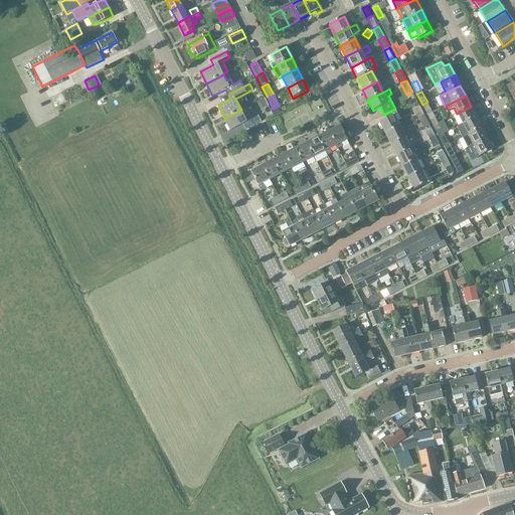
[(422,105),(427,116),(433,113),(427,102),(422,105)]
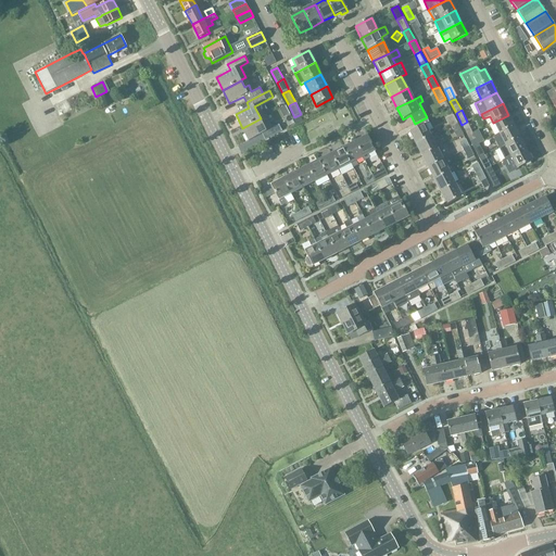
[(447,118),(452,127),(457,124),(454,115),(447,118)]
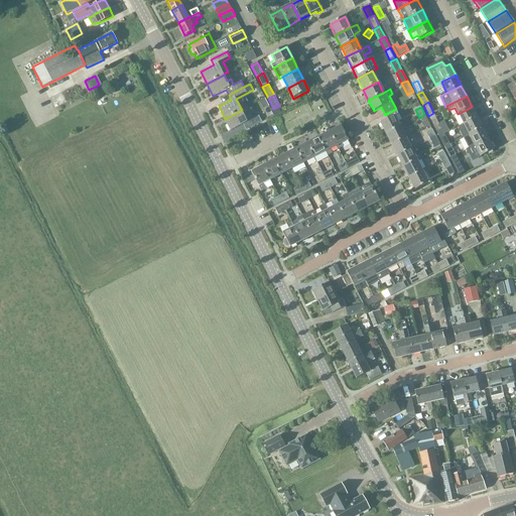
[(458,114),(464,125),(478,118),(472,107),(458,114)]
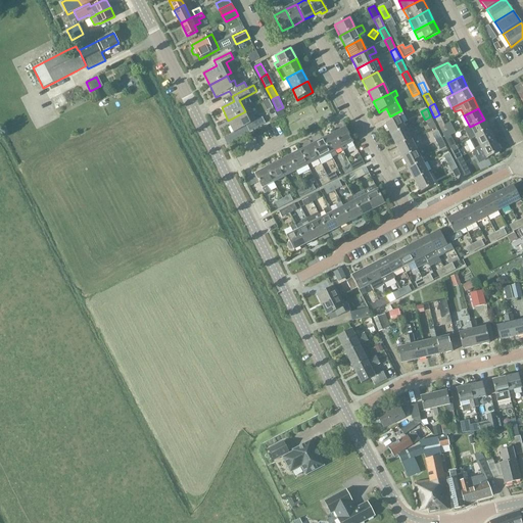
[(250,109),(245,111),(228,121),(234,133),(247,126),(249,132),(266,124),(263,117),(256,121),(250,109)]
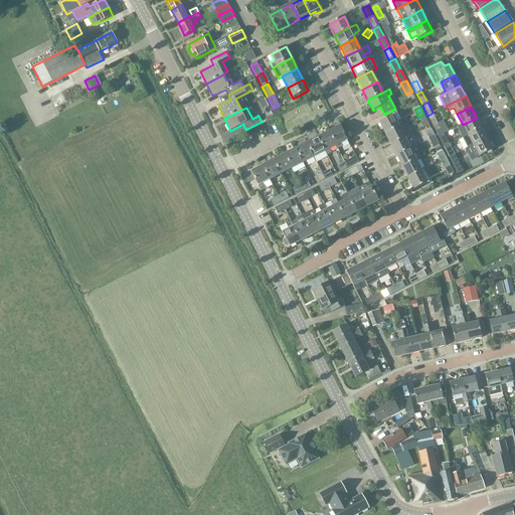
[(379,123),(385,134),(399,127),(404,124),(402,120),(396,122),(393,117),(398,114),(395,109),(384,115),(386,120),(379,123)]
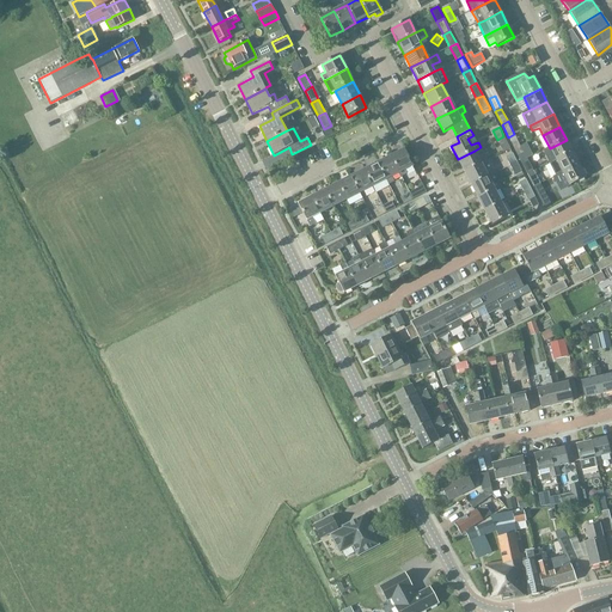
[(514,134),(508,138),(515,150),(521,147),(514,134)]
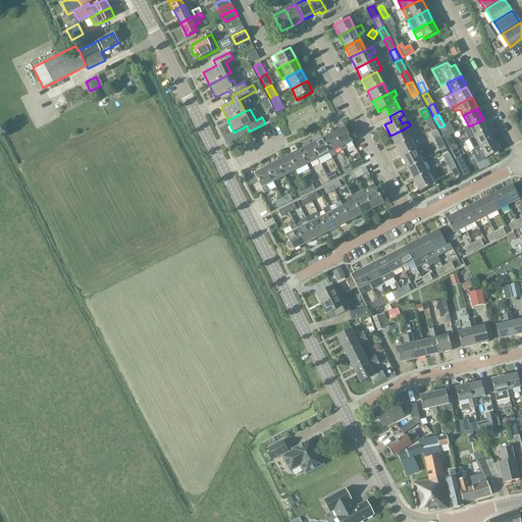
[(424,119),(428,126),(433,123),(429,116),(424,119)]
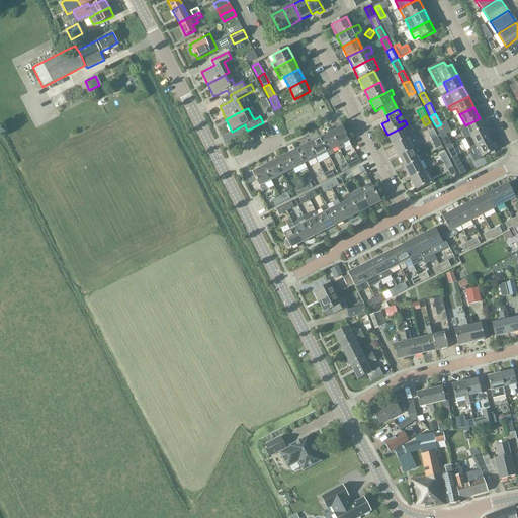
[(480,118),(465,125),(460,127),(466,139),(485,128),(480,118)]
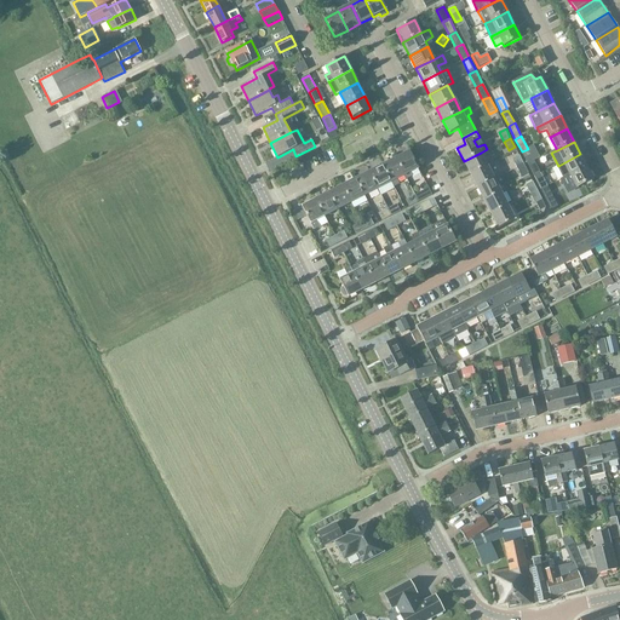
[(464,161),(471,174),(487,166),(487,167),(494,164),(488,150),(487,150),(487,149),(481,153),(464,161)]
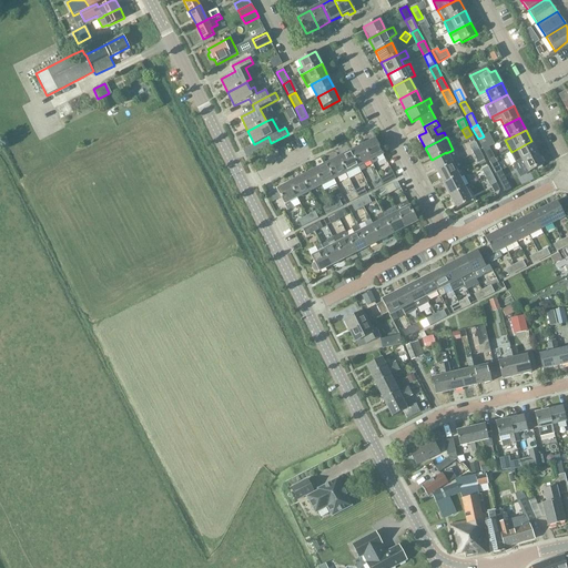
[(363,145),(371,161),(373,164),(377,161),(376,159),(384,154),(376,140),(363,145)]
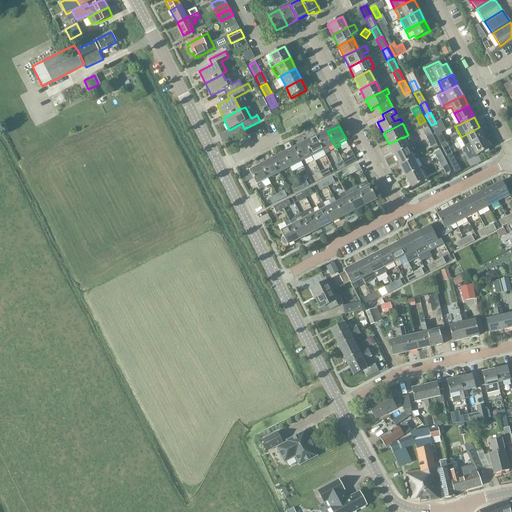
[(479,127),(461,137),(466,147),(467,146),(470,145),(485,138),(479,127)]
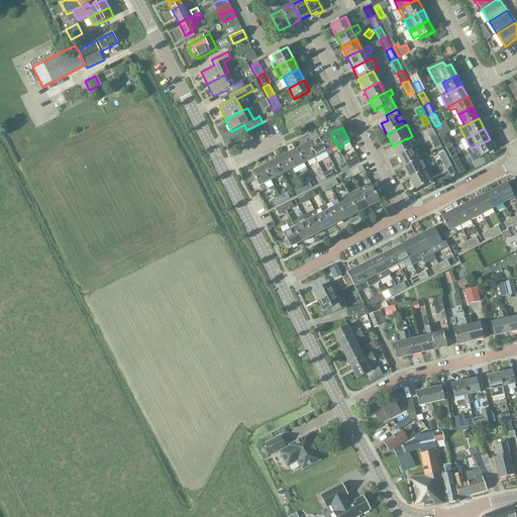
[(428,133),(431,140),(437,137),(434,130),(428,133)]
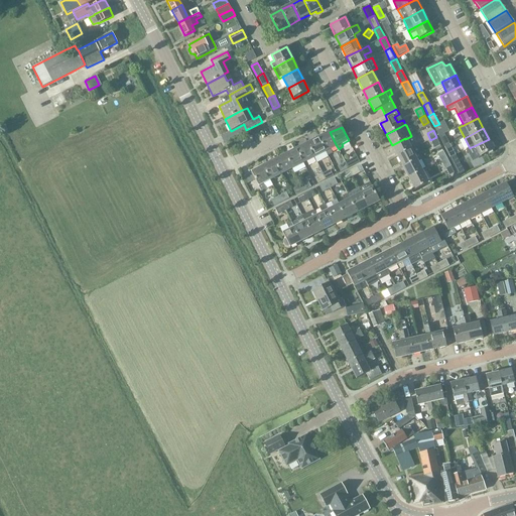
[(337,146),(330,132),(318,138),(326,152),(328,155),(333,153),(331,149),(337,146)]
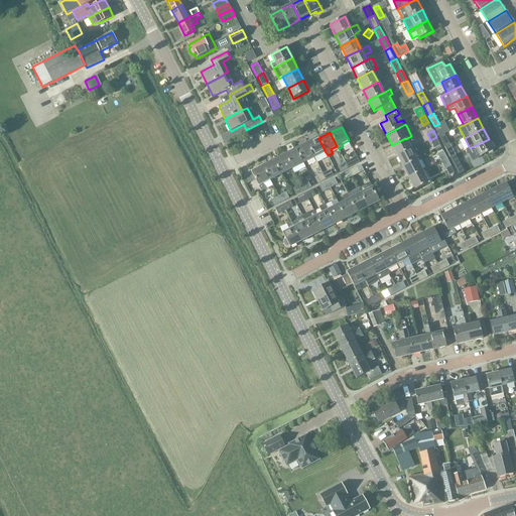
[(444,133),(439,135),(445,148),(450,145),(444,133)]
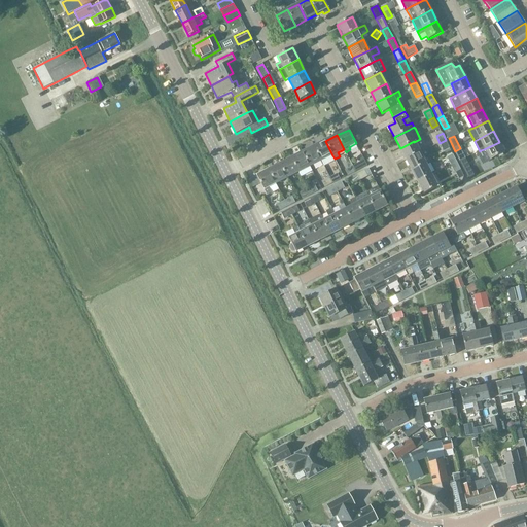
[(446,140),(440,143),(444,150),(450,147),(446,140)]
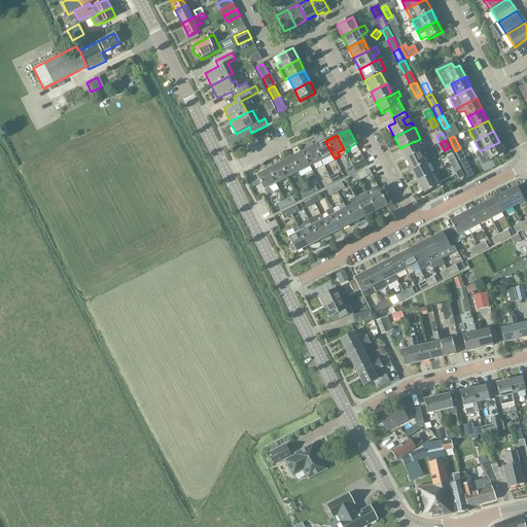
[(325,141),(314,147),(321,161),(332,155),(325,141)]
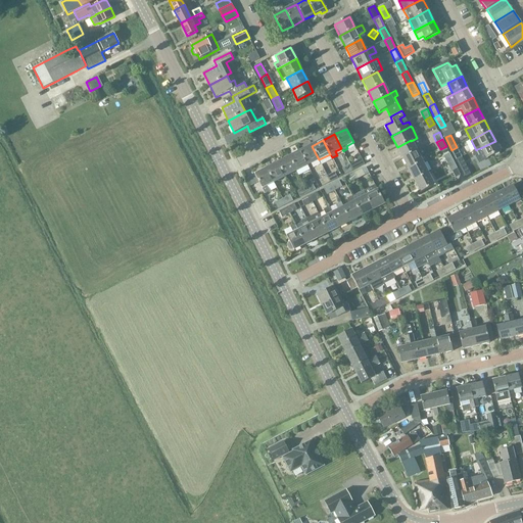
[(397,147),(402,158),(417,151),(411,141),(411,140),(397,147)]
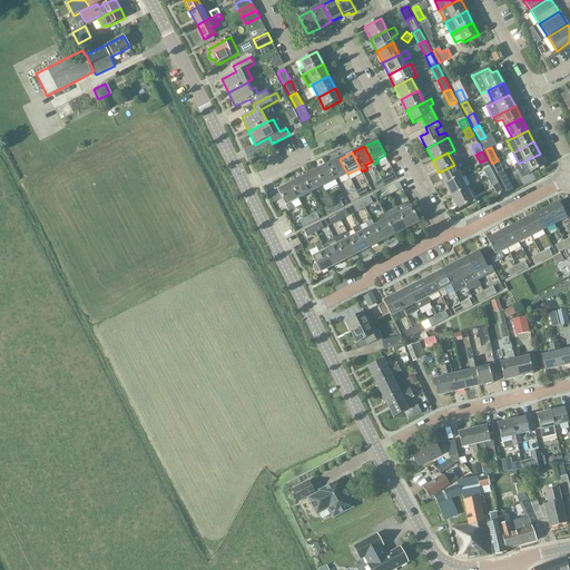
[(527,166),(530,174),(546,166),(540,154),(523,161),(520,163),(522,168),(527,166)]
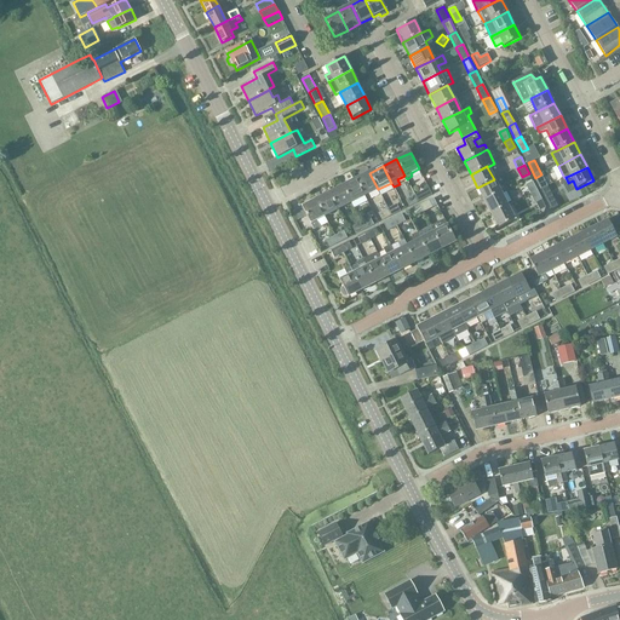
[(369,173),(356,179),(365,196),(378,189),(369,173)]
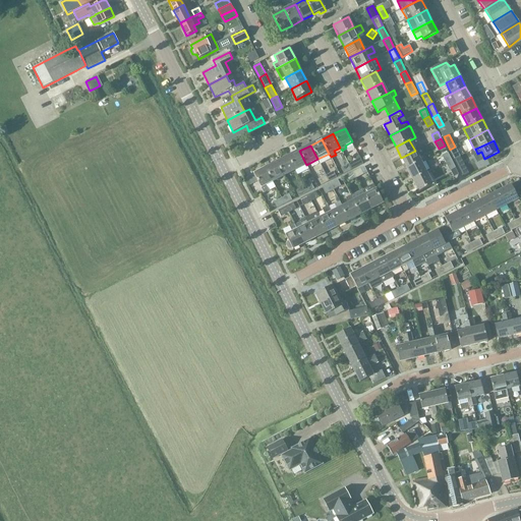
[(295,171),(306,165),(299,151),(288,157),(295,171)]
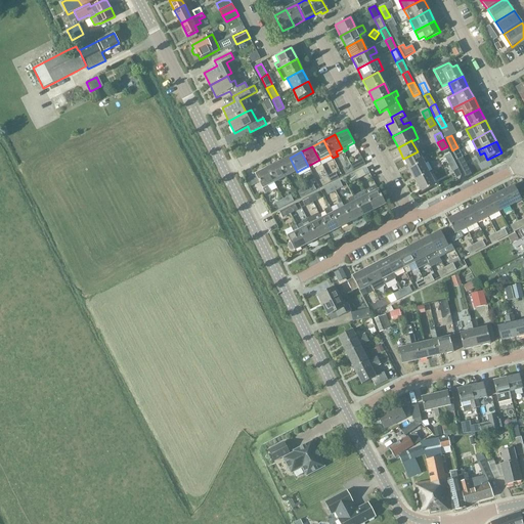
[(418,151),(403,159),(409,171),(424,163),(428,161),(426,157),(421,159),(418,151)]
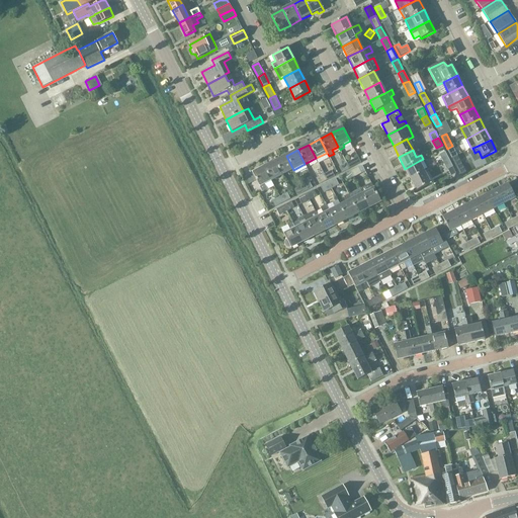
[(445,152),(439,155),(443,163),(449,160),(445,152)]
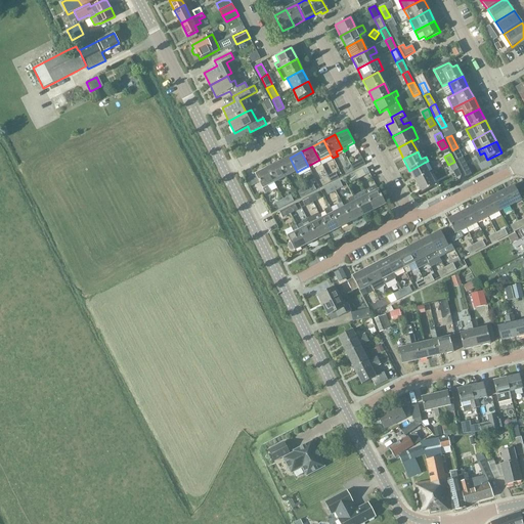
[(351,165),(353,171),(365,165),(361,157),(359,158),(357,159),(358,162),(351,165)]
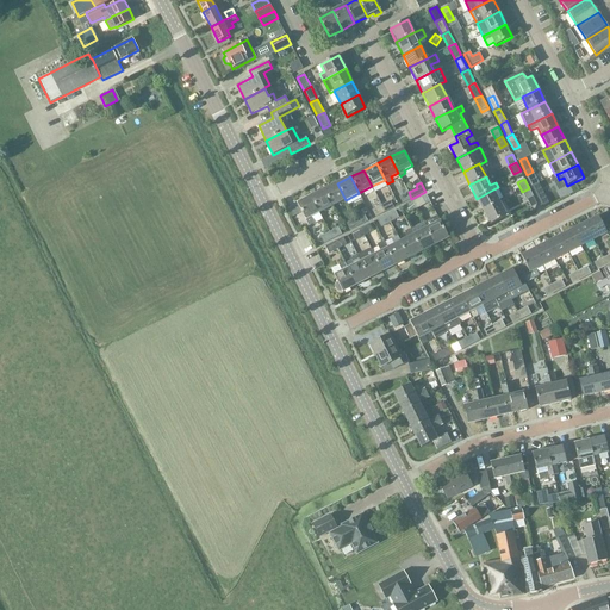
[(332,207),(340,203),(346,200),(337,184),(324,191),(332,207)]
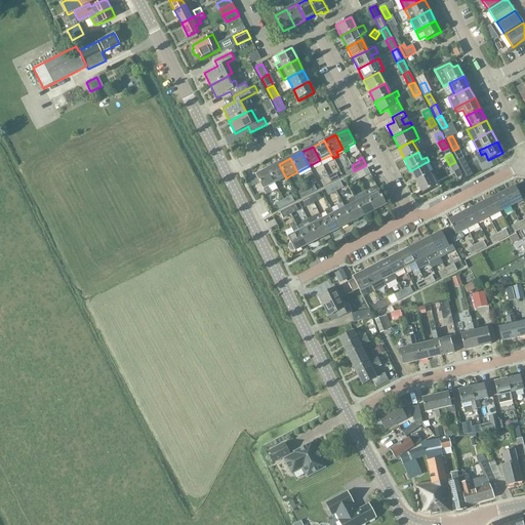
[(458,161),(461,166),(463,172),(469,169),(463,158),(458,161)]
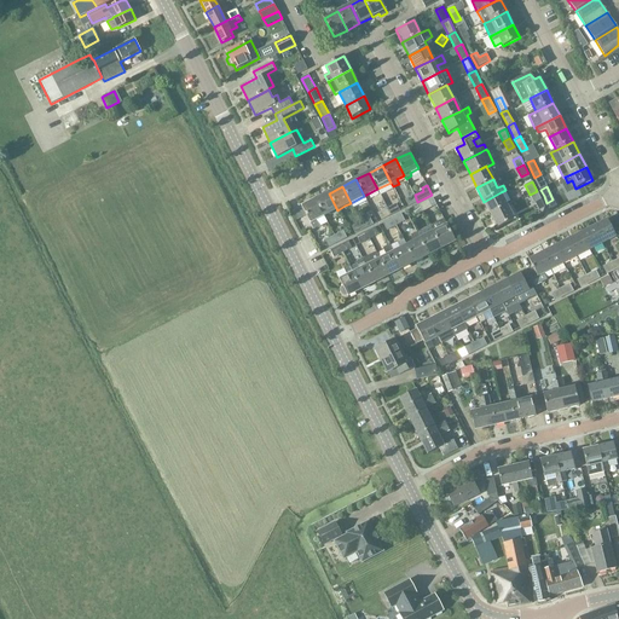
[(537,191),(530,195),(534,203),(536,202),(539,210),(545,207),(537,191)]
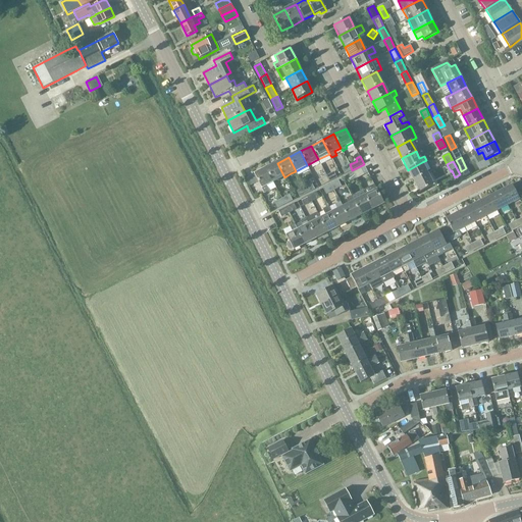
[(422,162),(408,170),(414,181),(427,174),(422,162)]
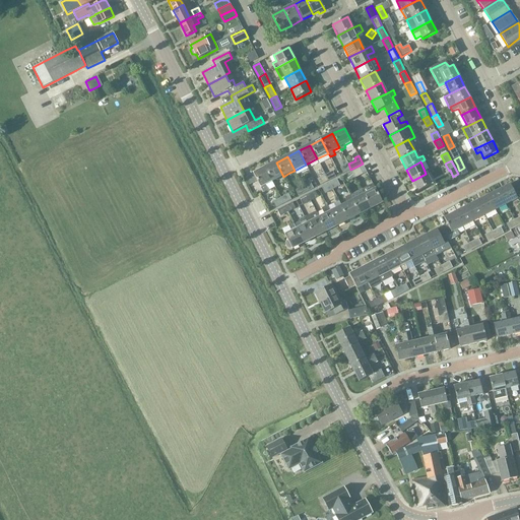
[(265,168),(272,182),(283,177),(276,163),(265,168)]
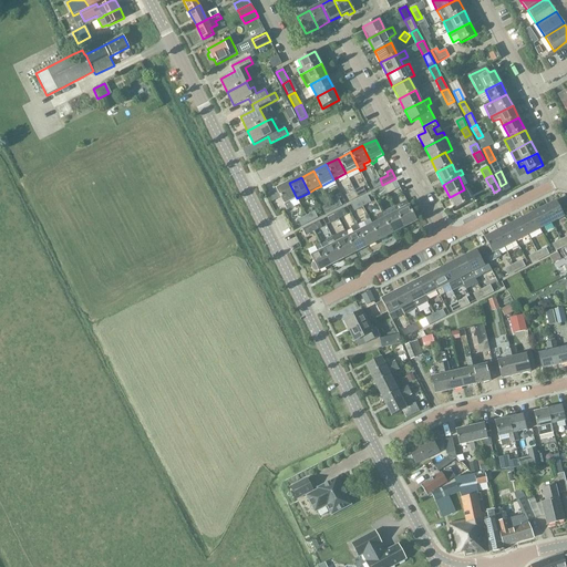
[(382,185),(380,178),(371,183),(374,189),(382,185)]
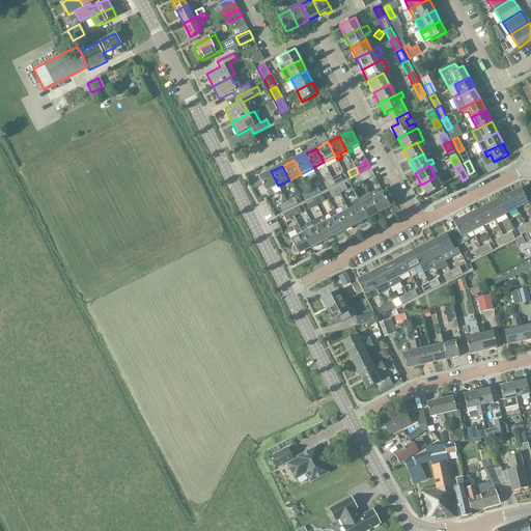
[(363,182),(374,175),(371,170),(360,176),(363,182)]
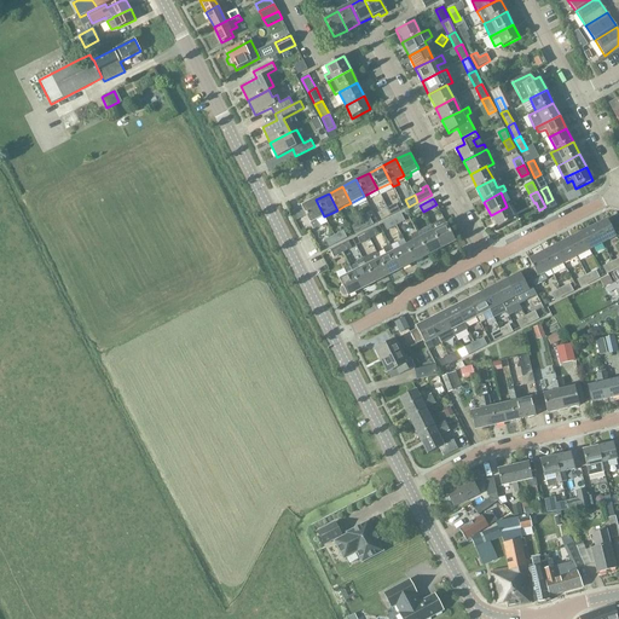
[(316,200),(301,207),(313,230),(318,227),(316,221),(324,217),(316,200)]
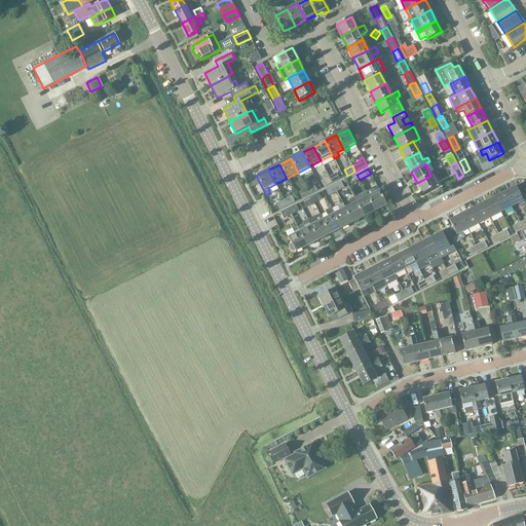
[(337,173),(329,178),(332,183),(340,179),(337,173)]
